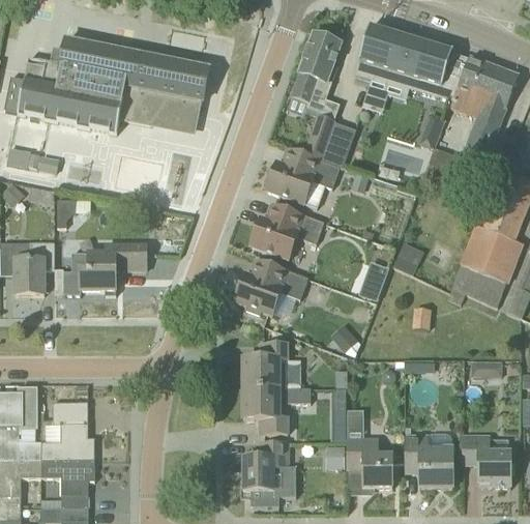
[(452,51),(369,25),(358,60),(354,74),(373,79),(373,77),(438,96),(438,95),(452,100),(468,58),(451,53),(452,51)]
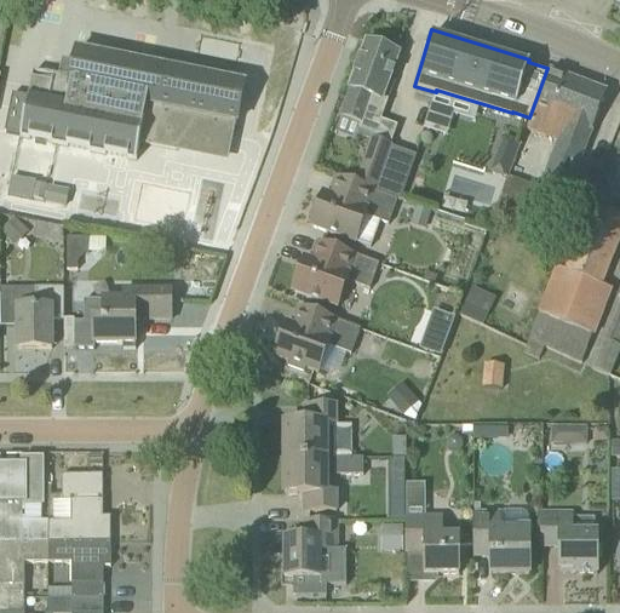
[(383,95),(399,50),(384,45),(385,41),(374,38),(372,41),(366,39),(340,112),(361,119),(360,124),(374,130),(386,97),(383,95)]
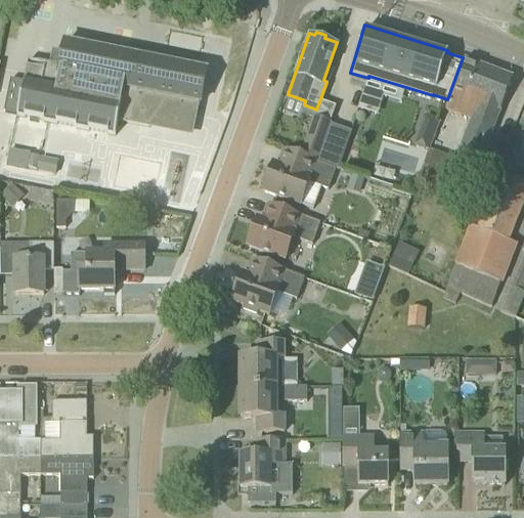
[(29,56),(17,112),(115,131),(119,113),(127,115),(126,118),(149,123),(150,118),(192,126),(197,106),(192,106),(194,99),(200,100),(207,66),(66,38),(62,50),(59,66),(50,65),(51,61),(29,56)]
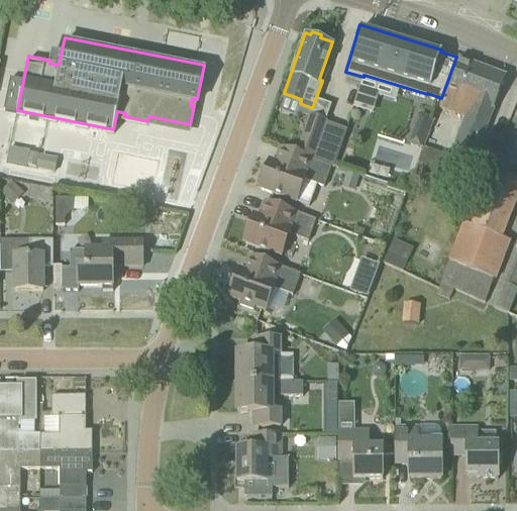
[(453,143),(476,151),(486,125),(487,125),(506,73),(457,55),(456,57),(441,98),(439,104),(464,113),(453,143)]
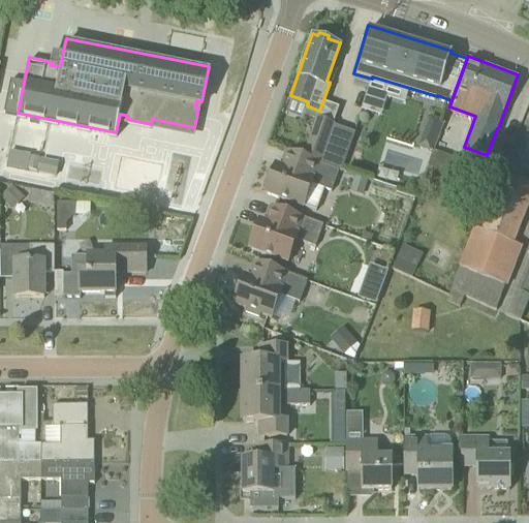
[(317,116),(304,154),(320,160),(334,122),(317,116)]
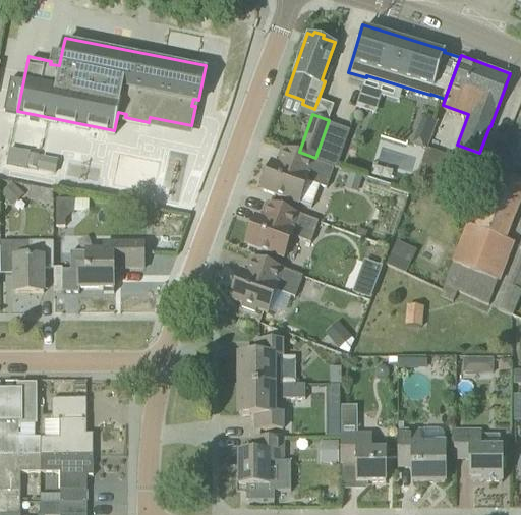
[(315,158),(334,164),(336,165),(350,127),(329,120),(315,158)]
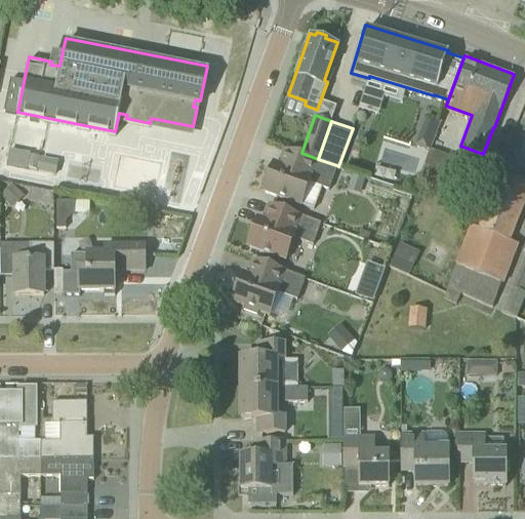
[(336,165),(318,159),(301,153),(284,147),(283,148),(279,161),(274,159),(270,170),(266,171),(263,180),(265,184),(263,188),(301,202),(310,180),(328,186),(336,165)]
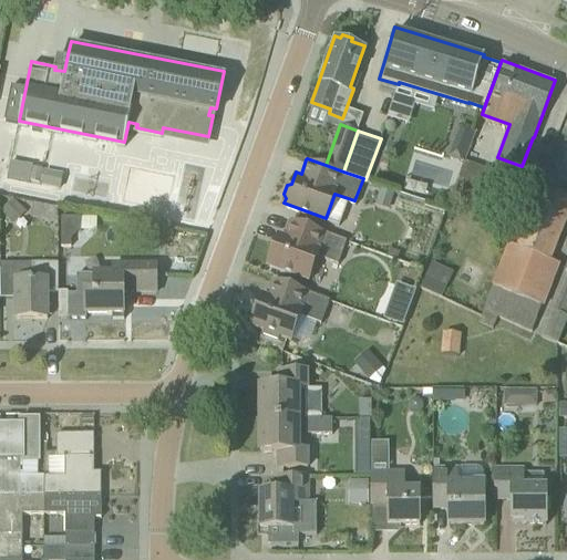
[(487,167),(464,158),(452,193),(474,200),(487,167)]
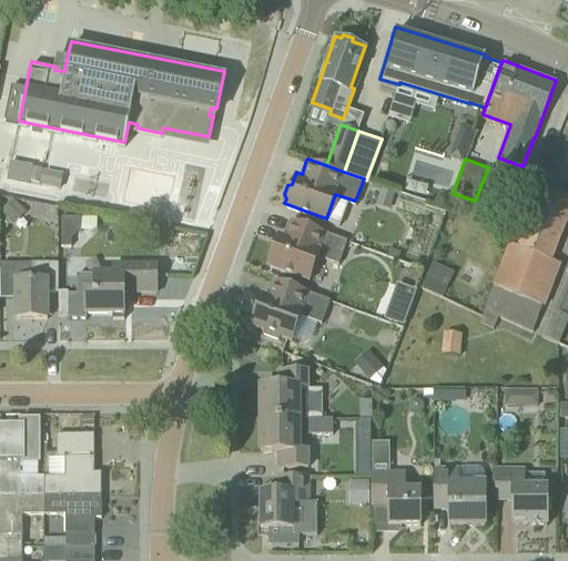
[(511,241),(485,306),(531,328),(559,261),(551,257),(567,214),(567,196),(540,185),(517,243),(511,241)]
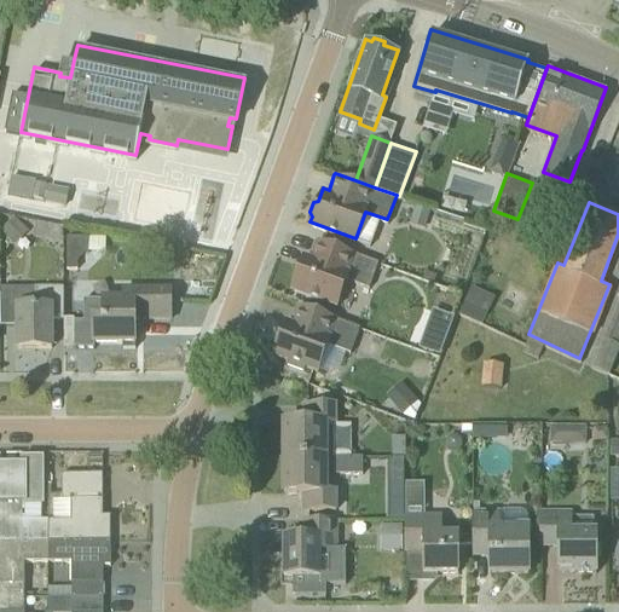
[(63,237),(63,223),(36,217),(34,232),(63,237)]
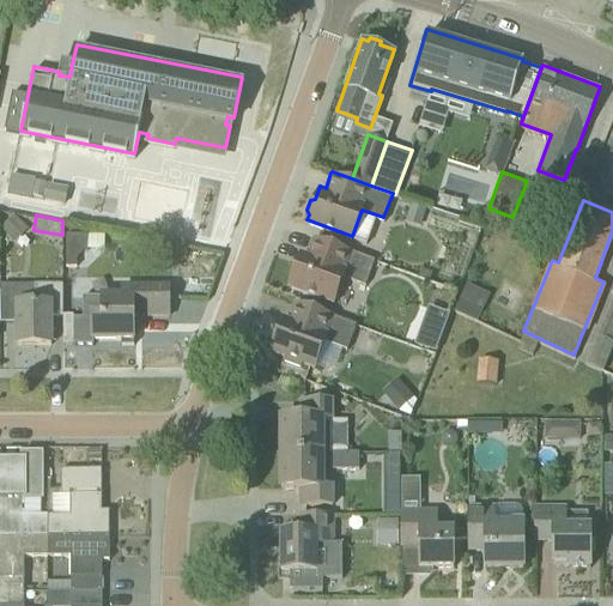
[(366,282),(375,258),(313,235),(304,260),(298,258),(289,284),(335,301),(345,274),(366,282)]
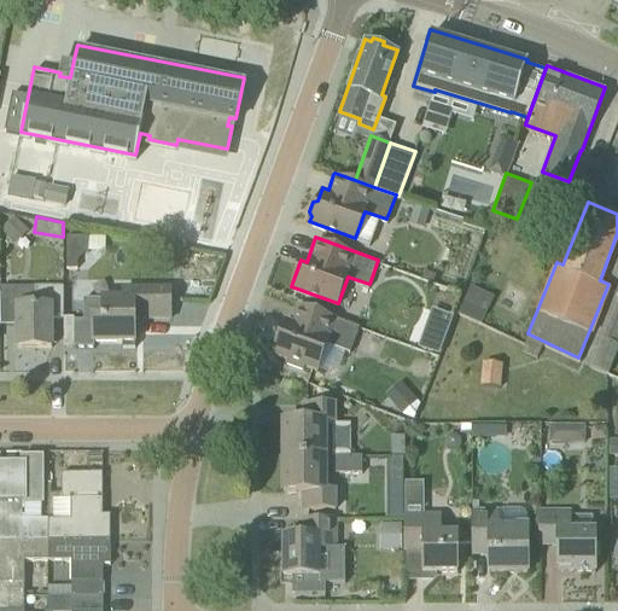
[(33,302),(17,303),(17,343),(52,343),(52,314),(64,314),(63,283),(33,283),(33,302)]
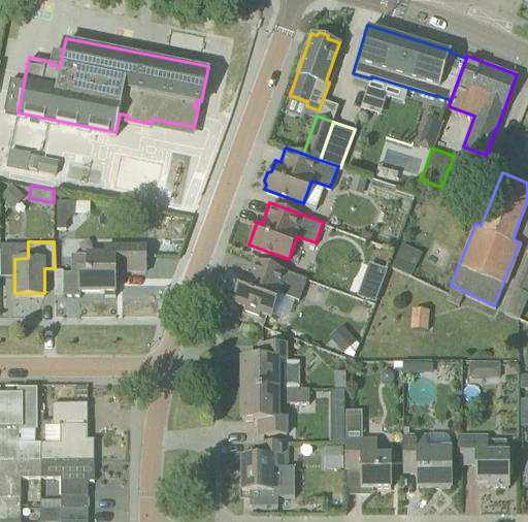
[(503,310),(519,317),(527,294),(527,242),(525,252),(527,253),(503,310)]
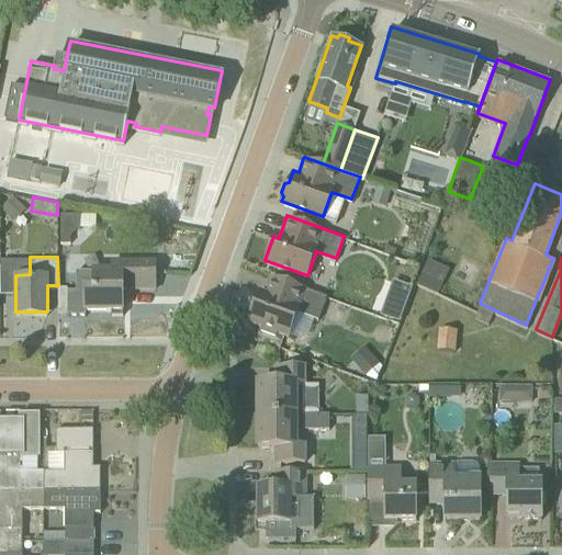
[(83,287),(85,307),(111,307),(111,312),(123,312),(123,286),(155,285),(155,259),(122,259),(122,269),(93,269),(93,287),(83,287)]
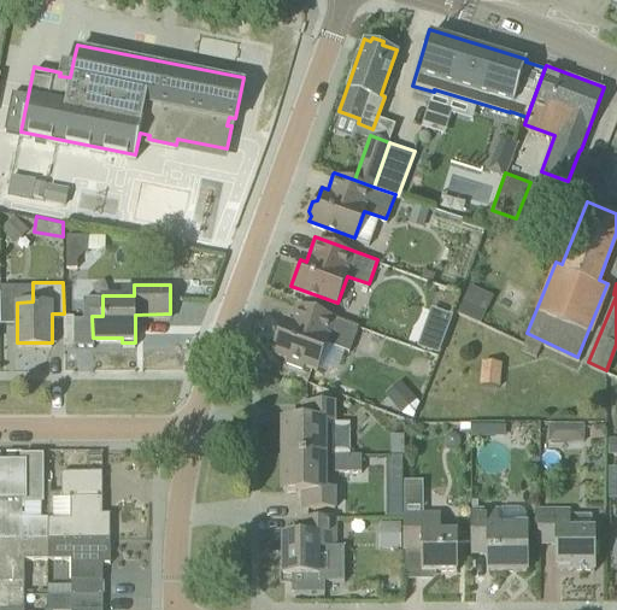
[(463,295),(456,309),(480,321),(486,306),(463,295)]
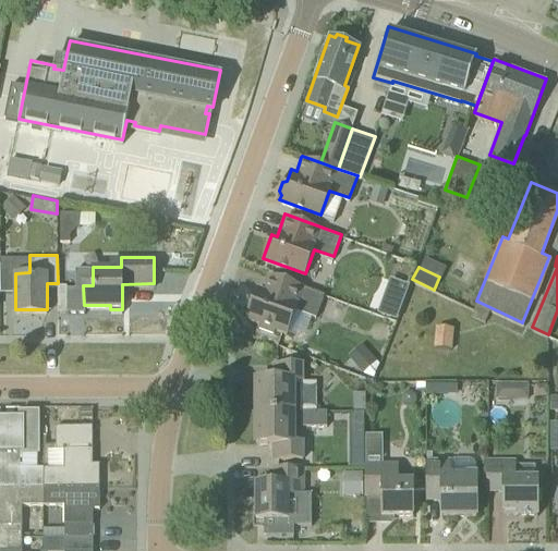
[(316,315),(325,293),(268,272),(263,288),(257,285),(246,317),(259,321),(258,325),(275,330),(275,328),(288,333),(296,308),(316,315)]
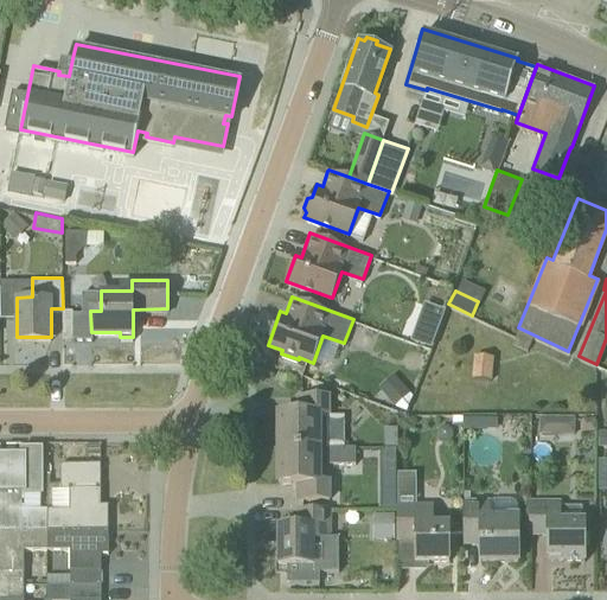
[(432,345),(436,330),(416,323),(410,337),(432,345)]
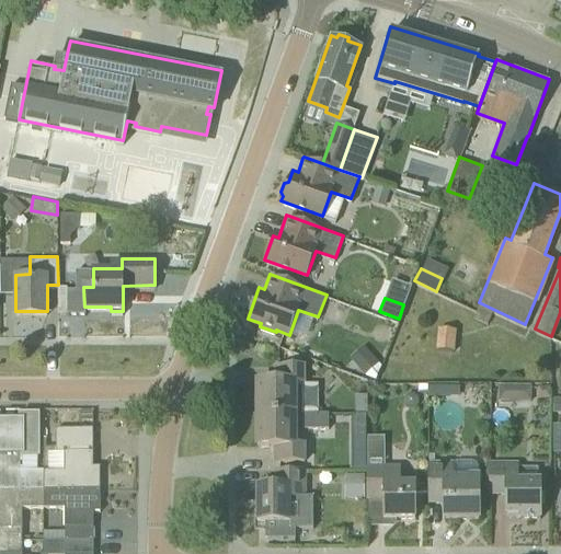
[(456,327),(437,326),(436,347),(454,349),(456,327)]
